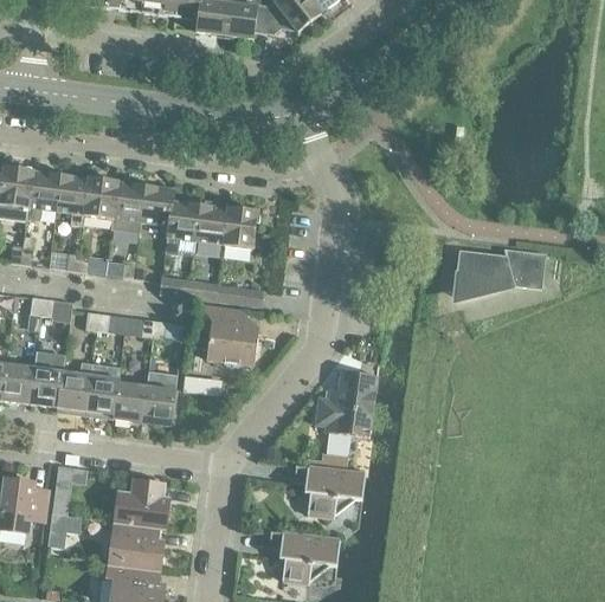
[(114,0),(113,8),(141,12),(142,0),(114,0)]
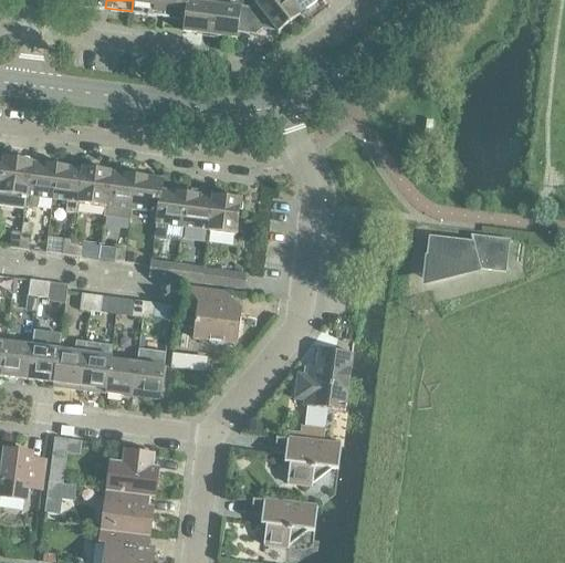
[(157,14),(159,0),(133,0),(132,11),(157,14)]
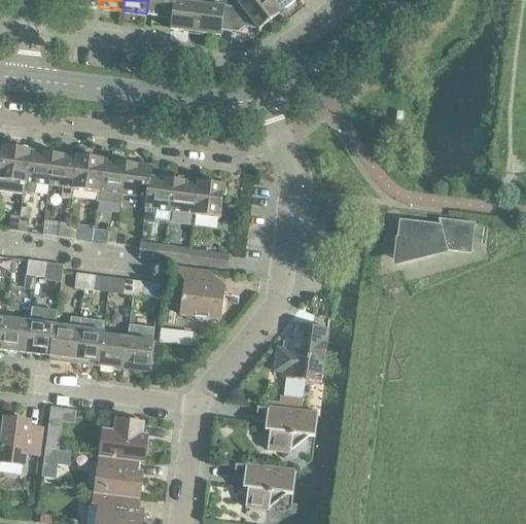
[(148,0),(146,13),(171,16),(170,27),(172,27),(174,0),(148,0)]
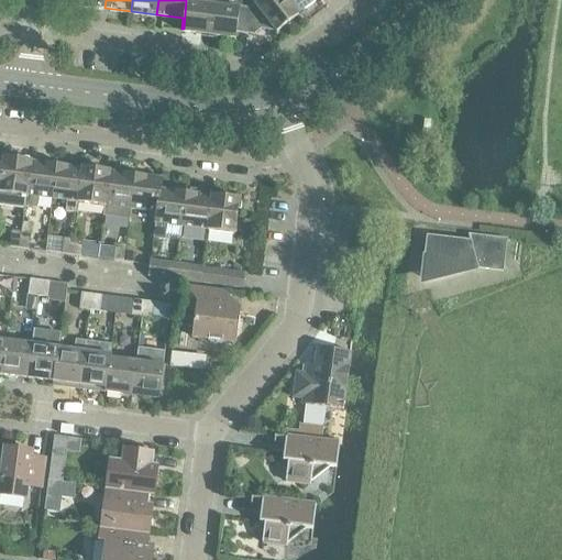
[(208,32),(212,0),(186,0),(184,29),(208,32)]
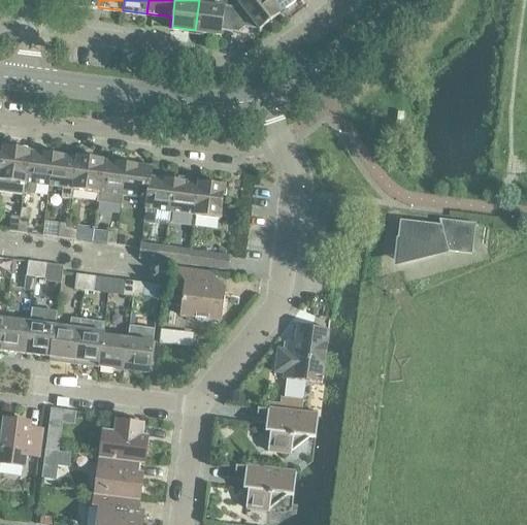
[(199,0),(195,30),(221,33),(221,27),(224,3),(225,0),(199,0)]
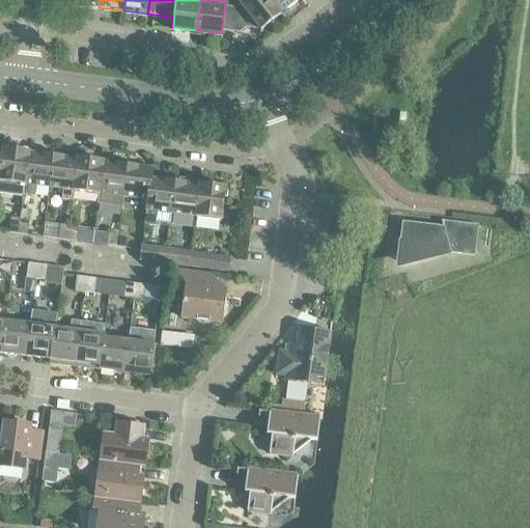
[(280,10),(280,11),(271,0),(241,0),(234,5),(225,3),(222,27),(240,30),(250,22),(252,25),(258,25),(260,28),(281,11),(280,10)]
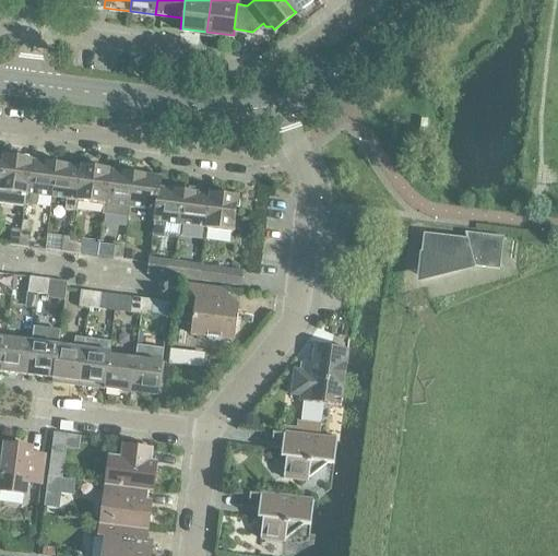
[(285,0),(295,12),(295,11),(309,0),(285,0)]
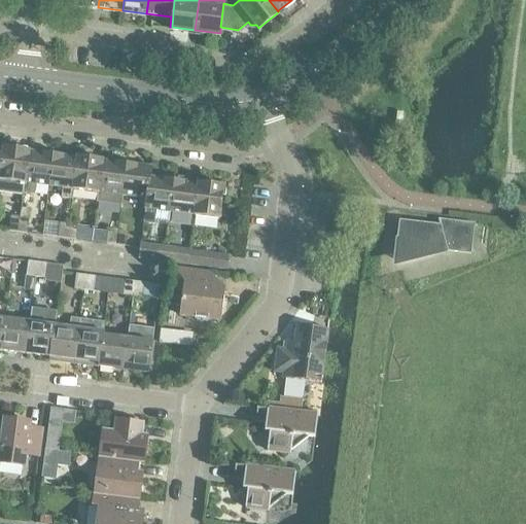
[(3,145),(0,169),(0,178),(24,181),(24,180),(28,148),(28,147),(3,144),(3,145)]
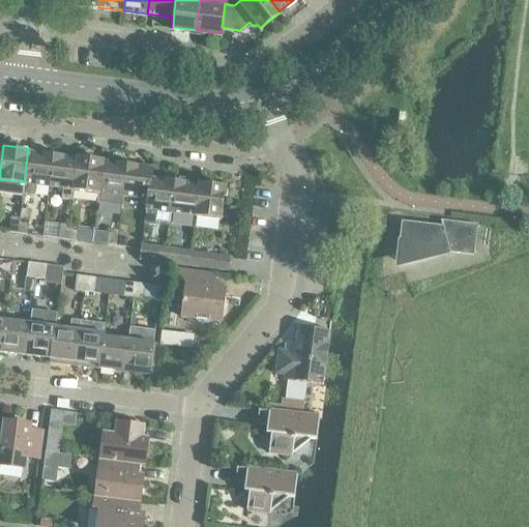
[(34,182),(49,184),(53,152),(29,149),(28,149),(24,182),(22,193),(33,194),(34,182)]
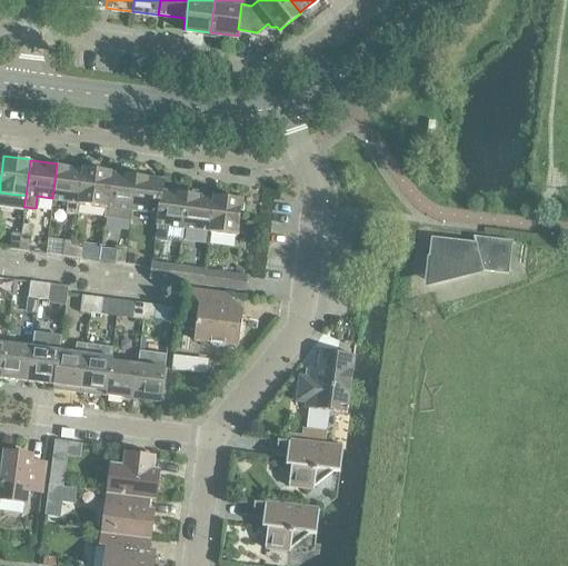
[(52,198),(67,199),(66,211),(77,212),(78,202),(79,202),(83,167),(82,167),(57,164),(52,198)]
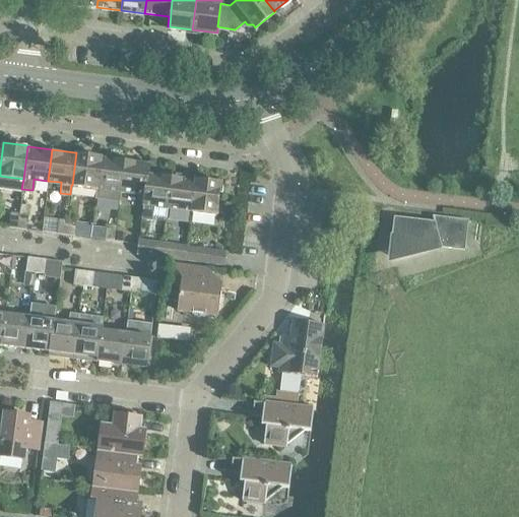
[(76,152),(72,184),(72,185),(95,188),(96,188),(101,155),(76,151),(76,152)]
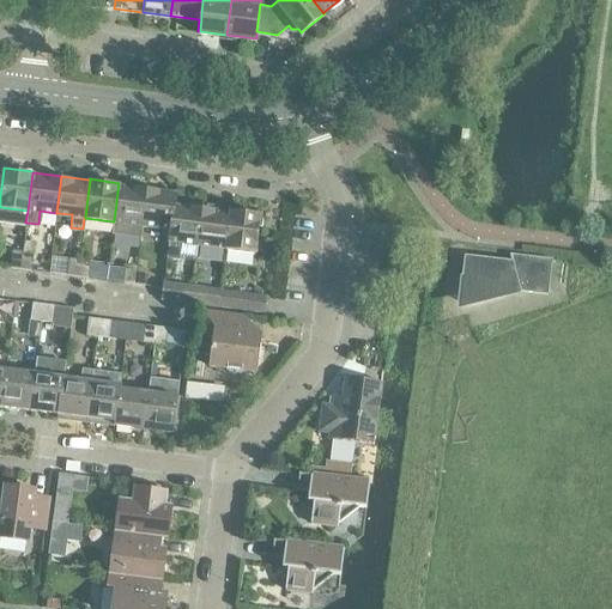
[(119,183),(114,221),(113,221),(111,232),(140,236),(141,224),(143,224),(146,188),(119,184),(119,183)]
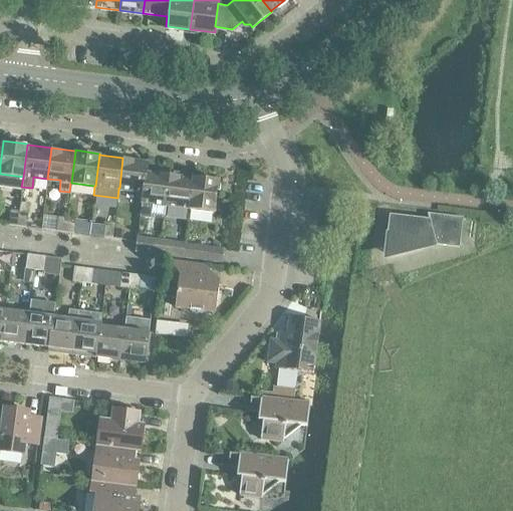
[(143,191),(146,171),(147,171),(148,161),(122,158),(119,188),(143,191)]
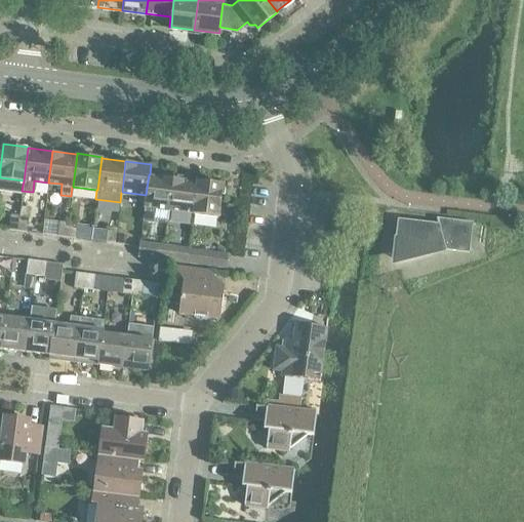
[(155,206),(169,208),(173,177),(171,176),(169,172),(162,171),(159,175),(150,174),(149,174),(146,195),(142,221),(153,222),(155,206)]
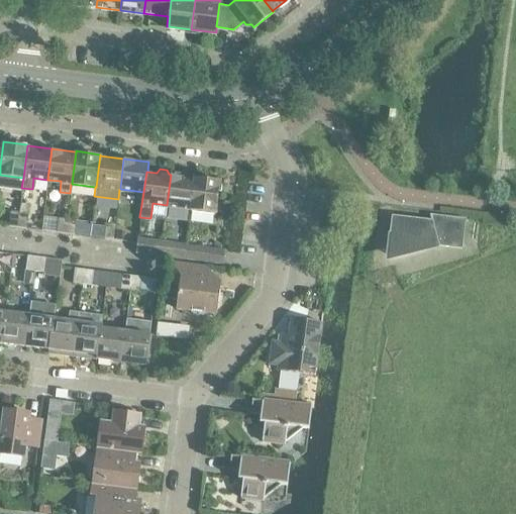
[(190,209),(191,209),(195,177),(194,177),(184,176),(182,172),(175,171),(172,175),(171,175),(167,205),(190,208),(190,209)]
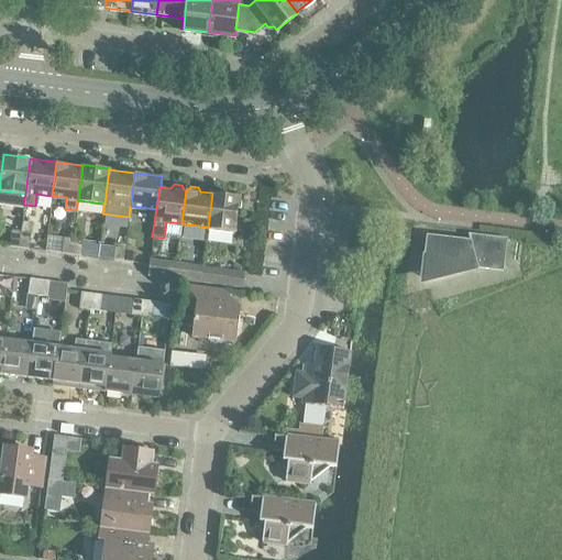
[(239,196),(212,193),(208,228),(234,231),(239,196)]
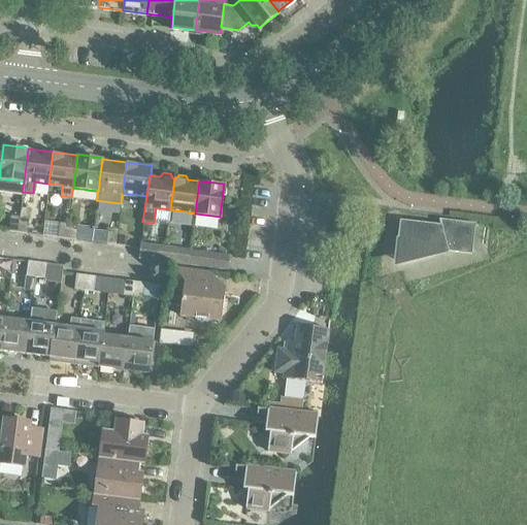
[(8,229),(18,230),(20,216),(9,215),(8,229)]
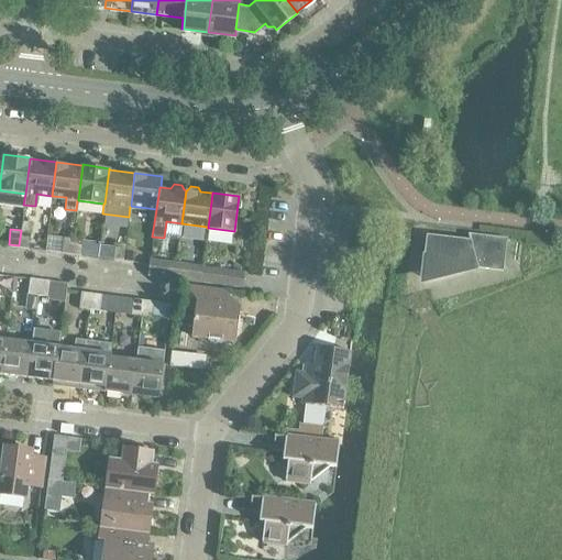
[(30,232),(21,230),(19,245),(28,246),(30,232)]
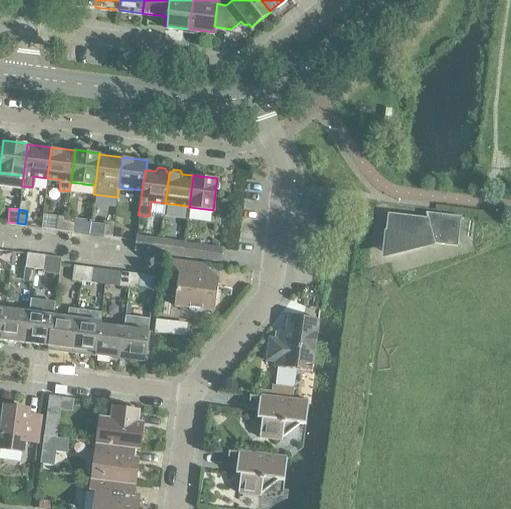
[(427,216),(387,211),(385,228),(389,229),(386,251),(433,238),(434,242),(435,242),(435,241),(457,244),(461,214),(425,210),(427,216)]
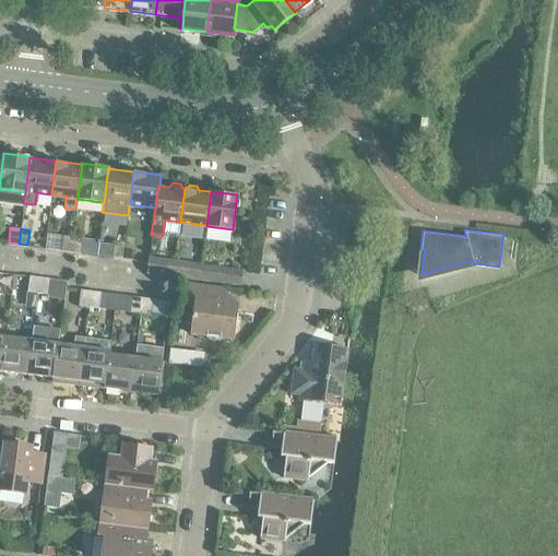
[(60,249),(71,250),(73,236),(62,234),(60,249)]
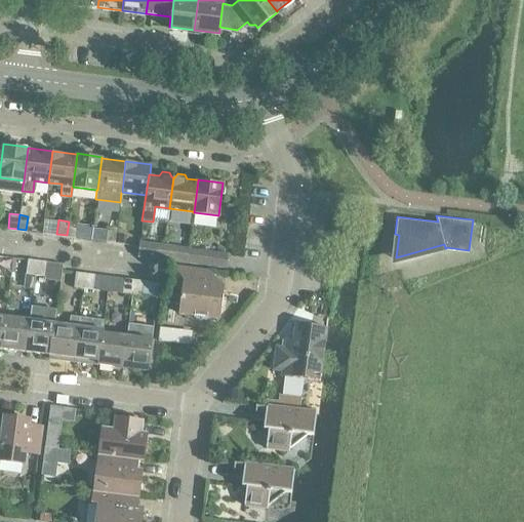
[(69,222),(67,235),(75,237),(77,223),(69,222)]
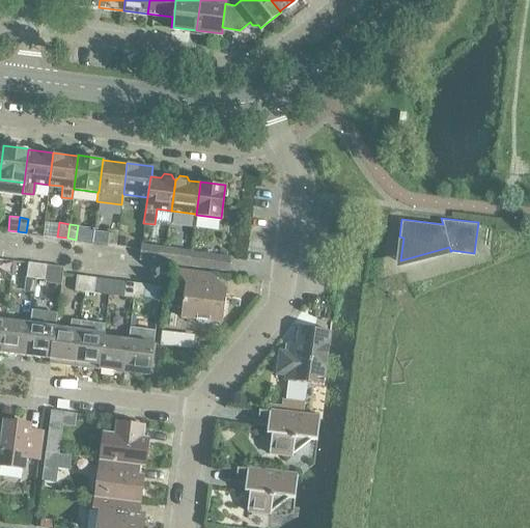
[(118,230),(109,229),(107,244),(117,245),(118,230)]
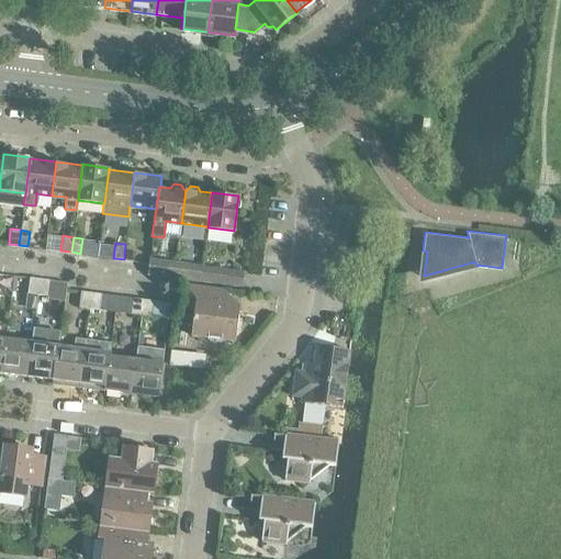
[(135,245),(125,244),(124,259),(133,259),(135,245)]
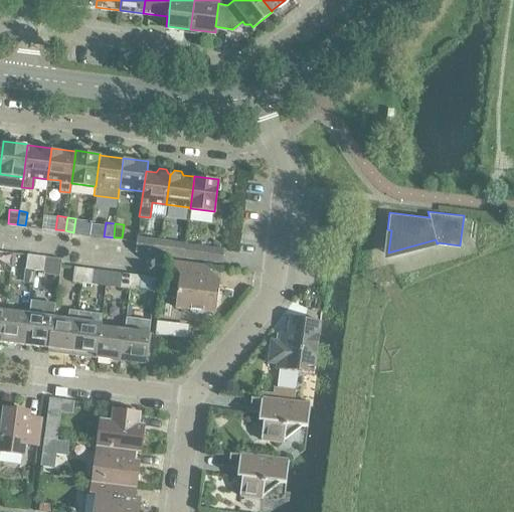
[(161,239),(152,238),(150,252),(160,253),(161,239)]
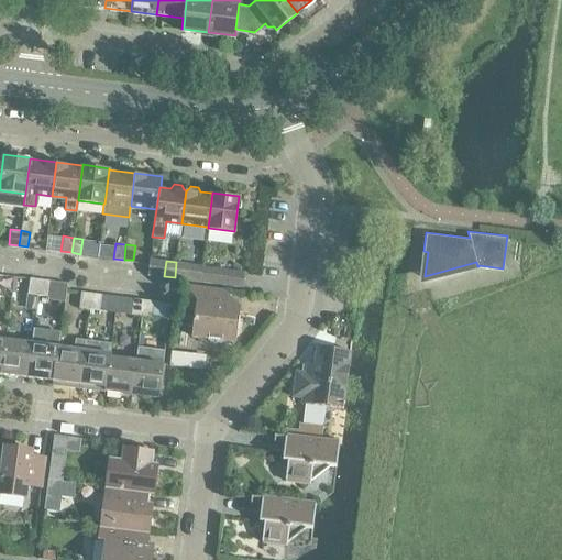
[(186,263),(176,262),(175,277),(184,278),(186,263)]
